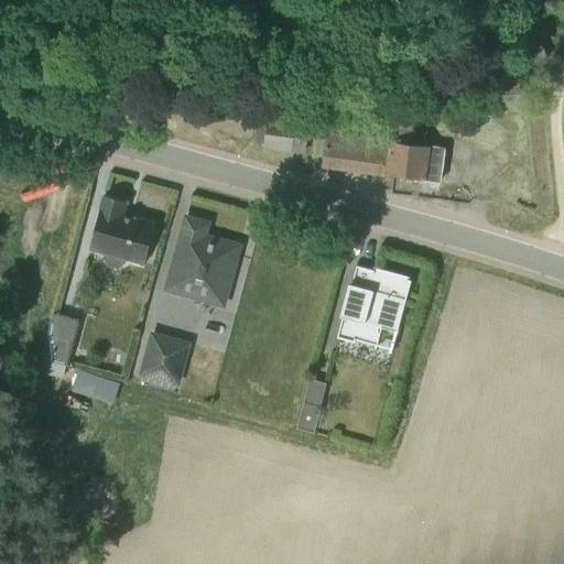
[(533,65),(548,58),(537,33),(521,40),(533,65)]
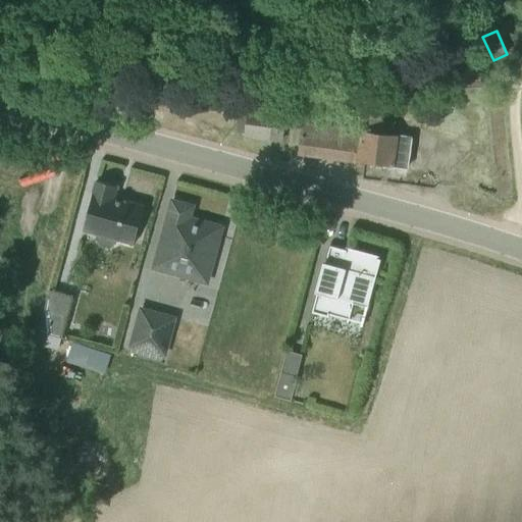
[(299,154),(407,167),(411,137),(398,135),(398,136),(394,135),(395,122),(382,121),(383,110),(368,109),(367,122),(344,120),(343,128),(304,122),(299,154)]
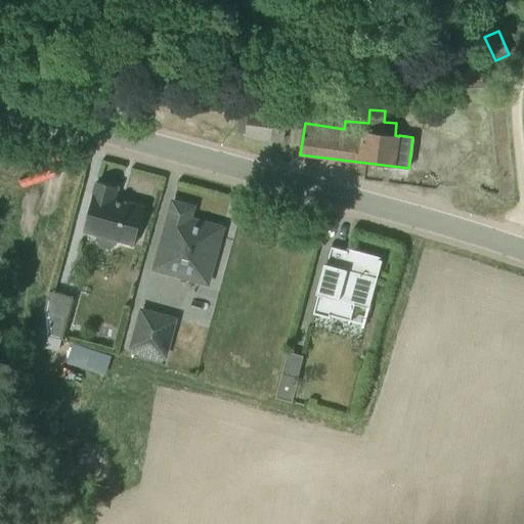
[(246,137),(282,142),(285,120),(282,120),(282,115),(249,112),(246,137)]
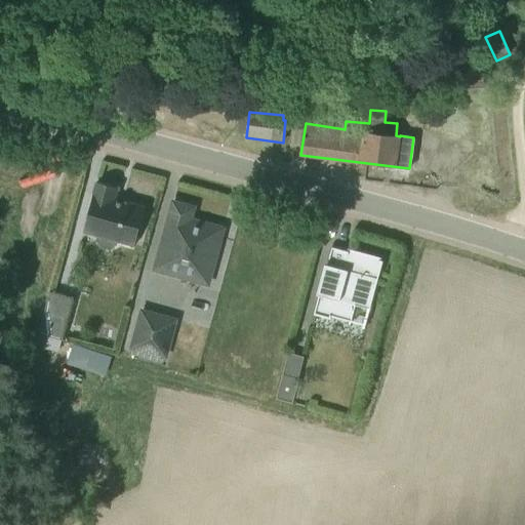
[(117,243),(133,247),(145,208),(126,203),(125,205),(114,201),(117,188),(96,183),(83,233),(96,237),(96,239),(101,247),(109,249),(117,245),(117,243)]
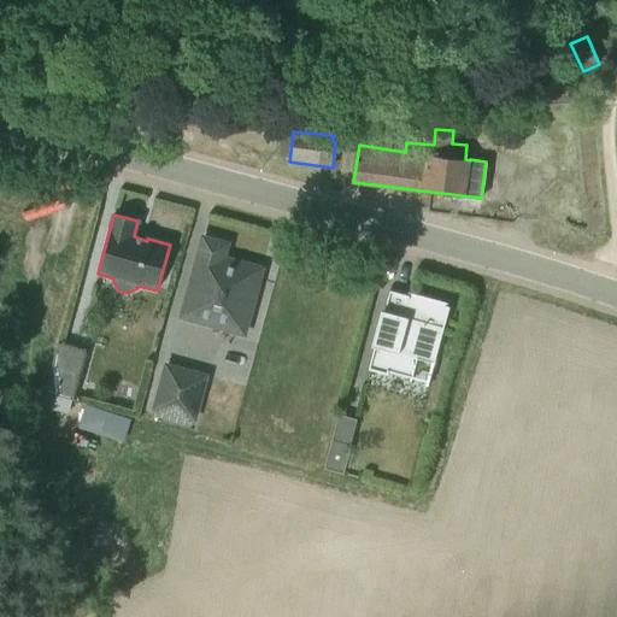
[(181,321),(244,336),(262,269),(223,259),(227,245),(203,239),(181,321)]
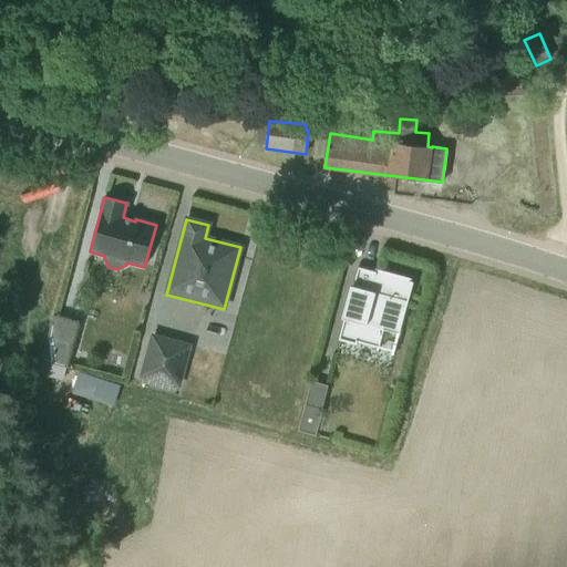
[(357,341),(394,351),(413,281),(359,267),(353,286),(351,285),(342,318),(344,318),(339,340),(356,344),(357,341)]
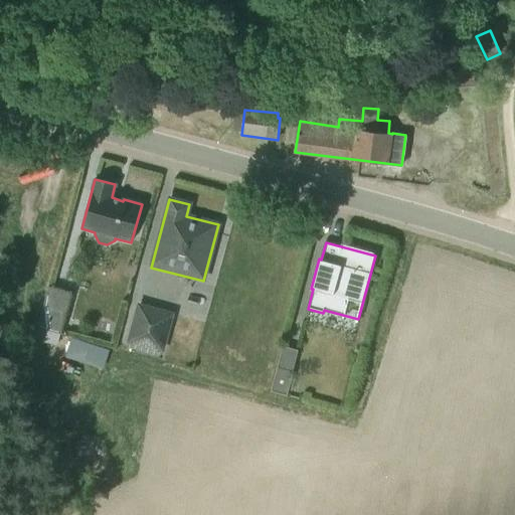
[(37,328),(60,334),(71,294),(48,288),(37,328)]
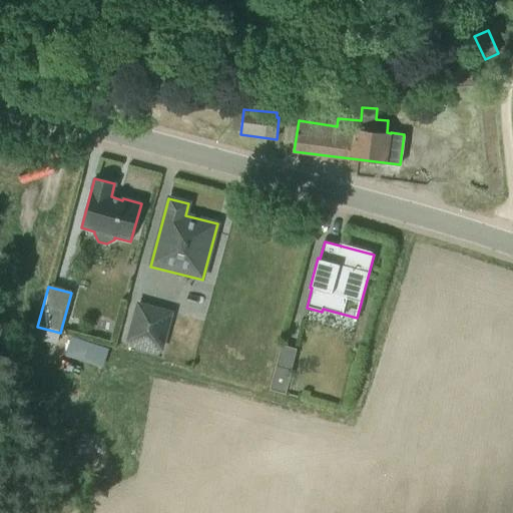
[(158,350),(163,351),(173,312),(136,302),(126,341),(128,342),(126,347),(157,355),(158,350)]
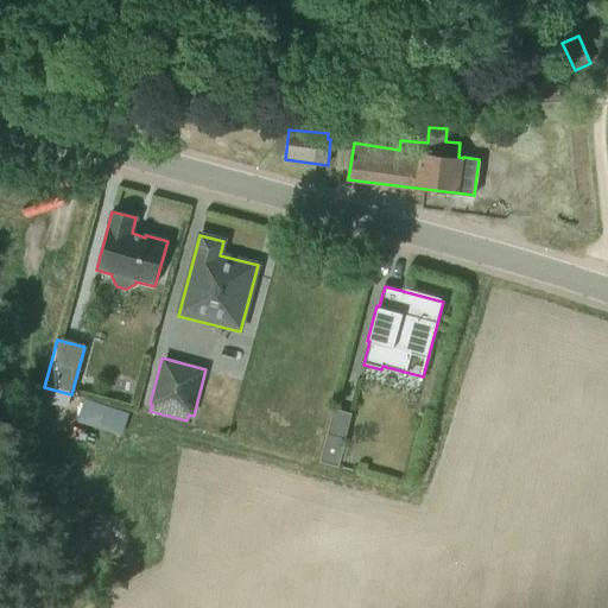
[(318,462),(339,468),(353,415),(333,409),(318,462)]
